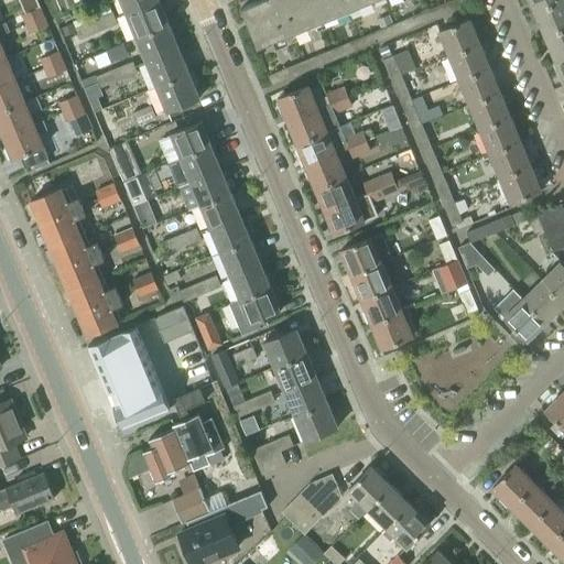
[(154,0),(120,0),(126,12),(154,0)]
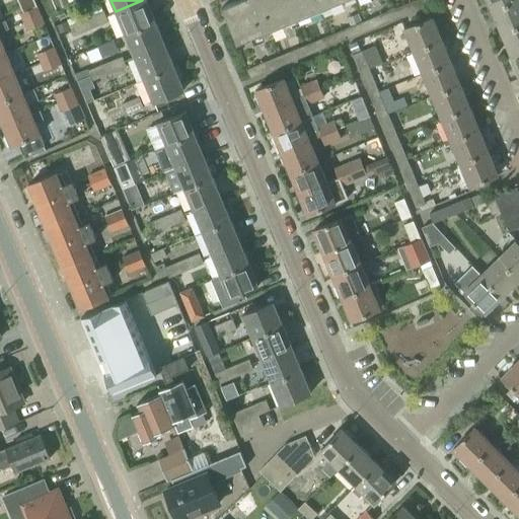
[(125,33),(156,21),(146,0),(142,0),(116,11),(125,33)]
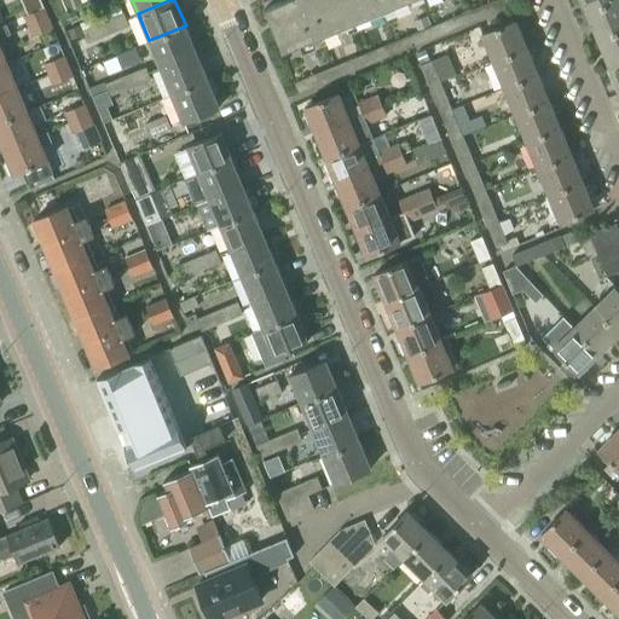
[(282,53),(352,24),(353,24),(342,0),(283,0),(264,9),(282,53)]
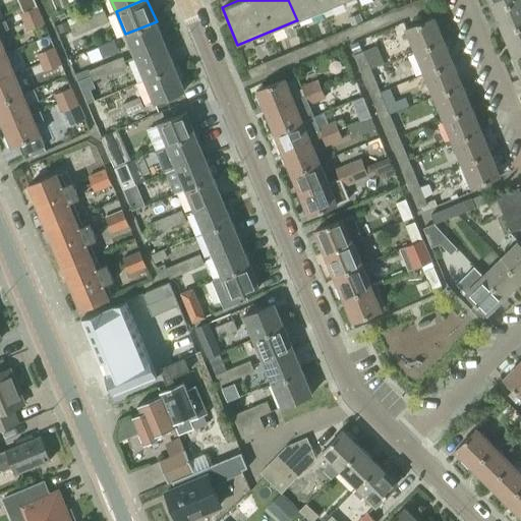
[(288,0),(297,20),(342,2),(347,0),(288,0)]
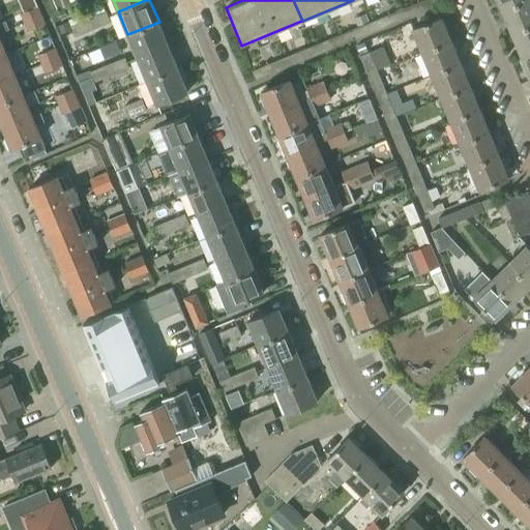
[(438,4),(436,0),(421,0),(418,1),(422,11),(438,4)]
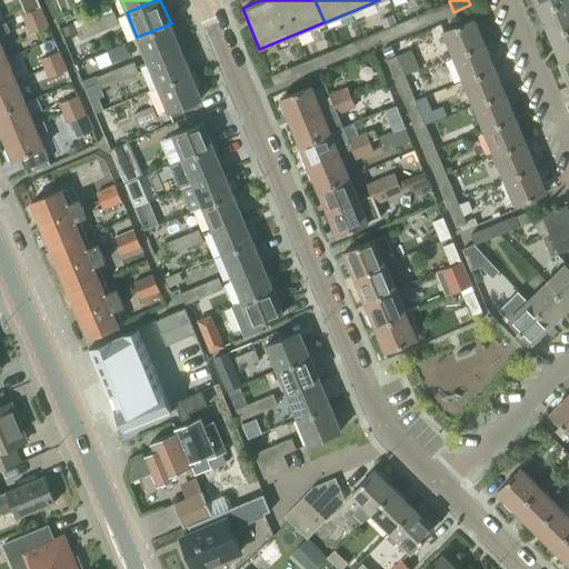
[(563,0),(535,0),(539,10),(563,0)]
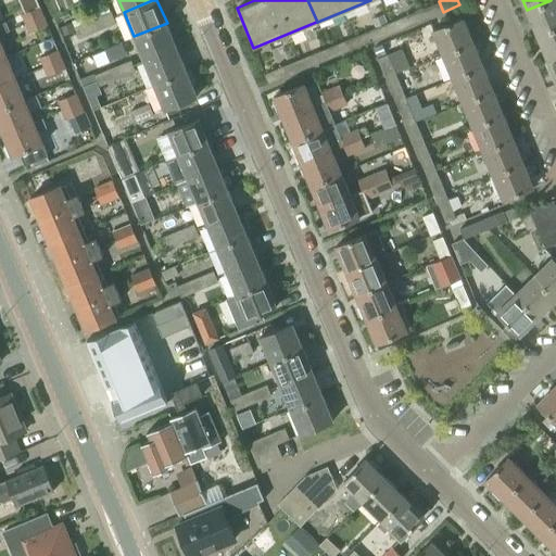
[(555,25),(555,0),(551,0),(527,10),(536,34),(555,25)]
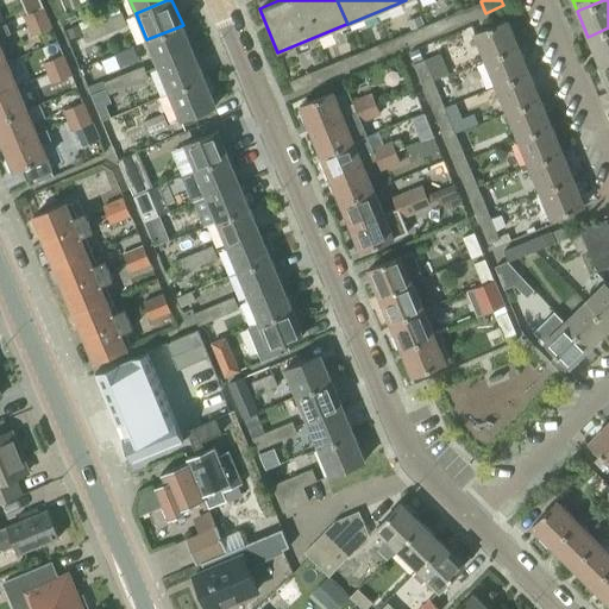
[(468,20),(485,13),(481,1),(464,8),(468,20)]
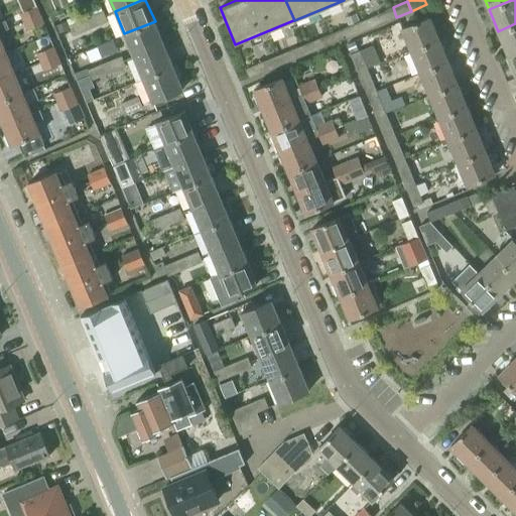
[(23,21),(40,14),(36,5),(20,12),(23,21)]
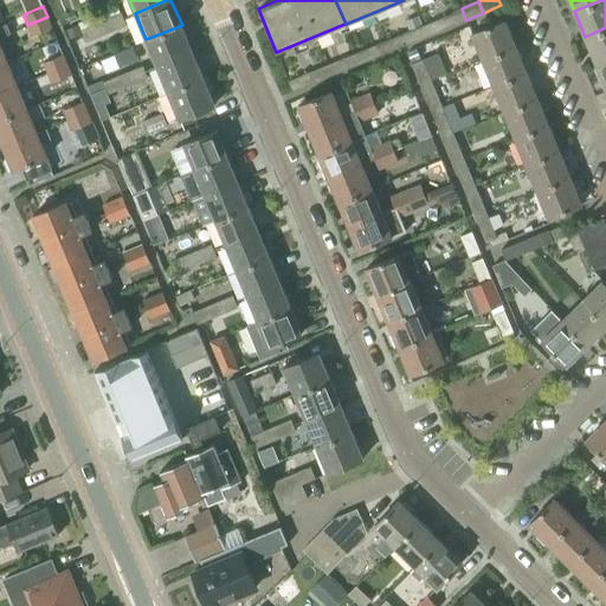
[(127,25),(121,12),(120,12),(118,7),(98,15),(107,33),(127,25)]
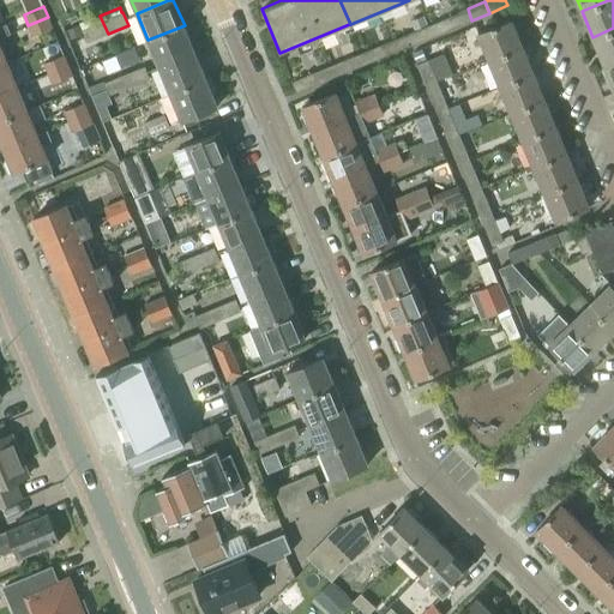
[(455,28),(471,20),(468,8),(450,16),(455,28)]
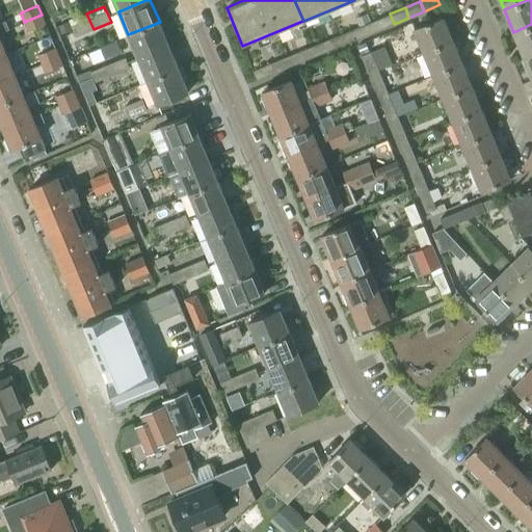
[(71,25),(75,36),(94,29),(86,14),(78,17),(77,16),(69,20),(71,25)]
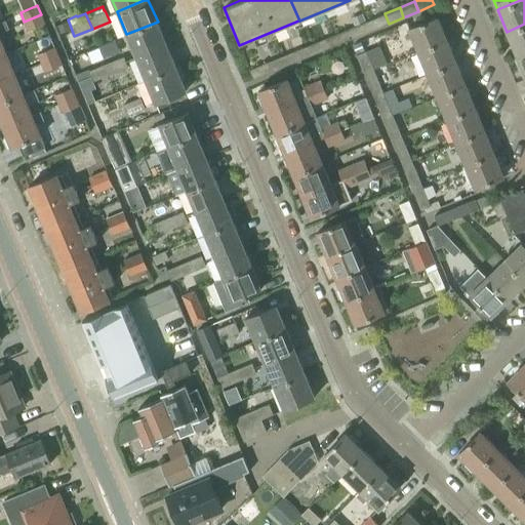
[(373,29),(389,24),(385,13),(369,19),(373,29)]
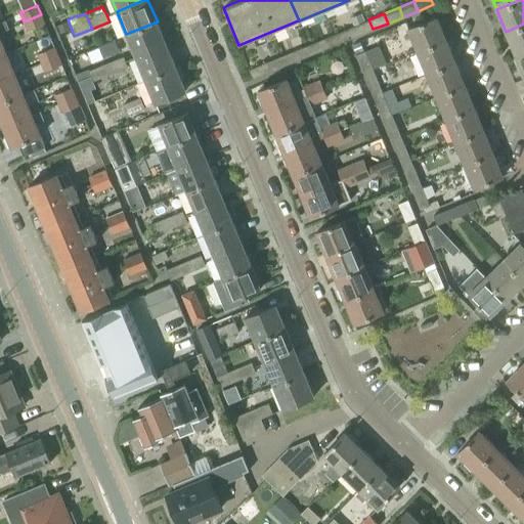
[(41,14),(24,22),(28,31),(45,24),(41,14)]
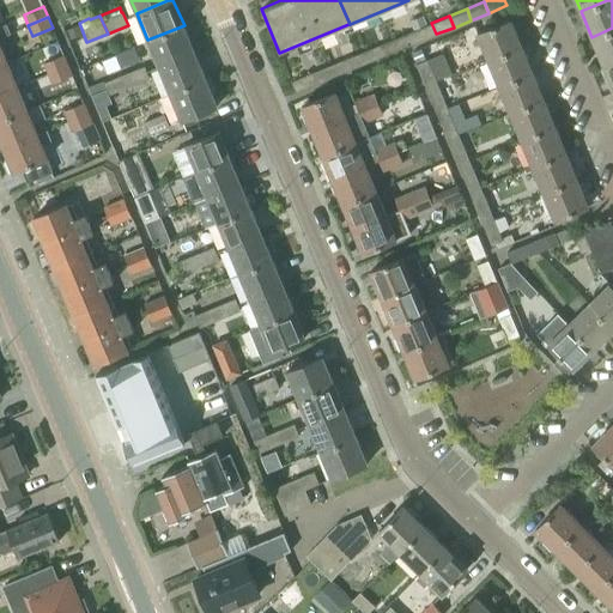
[(487,59),(522,46),(511,18),(477,32),(487,59)]
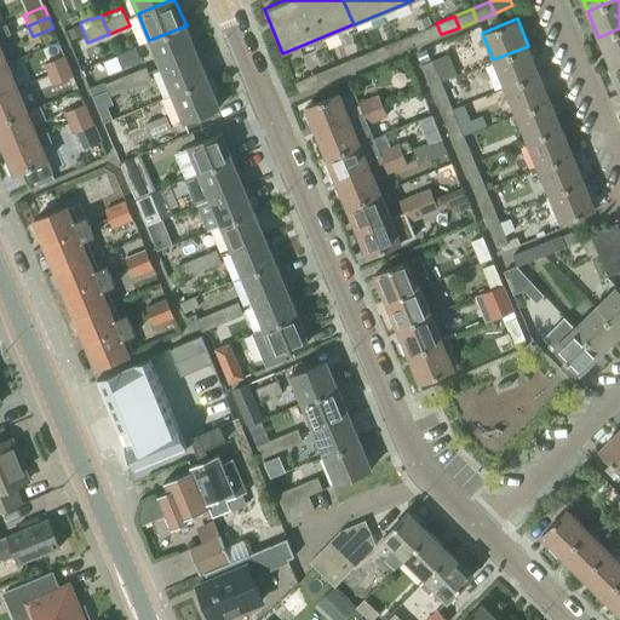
[(0,38),(11,34),(11,33),(6,23),(0,26),(0,38)]
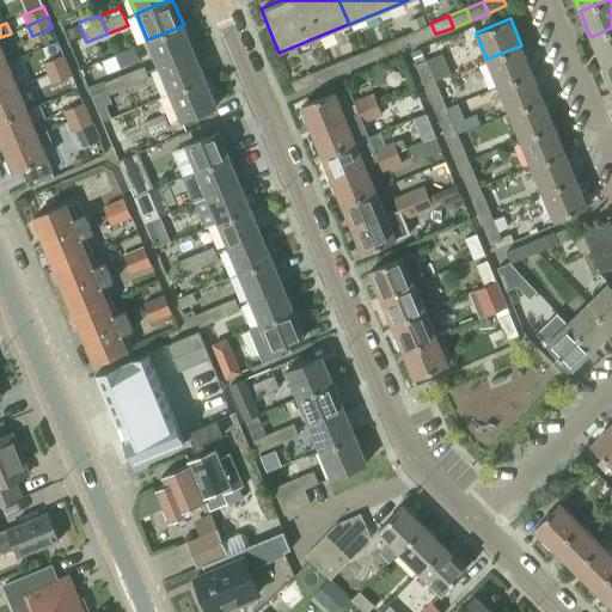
[(418,41),(435,34),(430,23),(414,30),(418,41)]
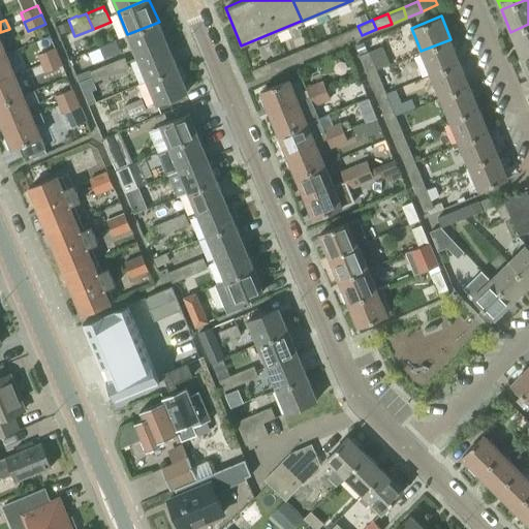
[(137,58),(168,44),(159,22),(127,34),(137,58)]
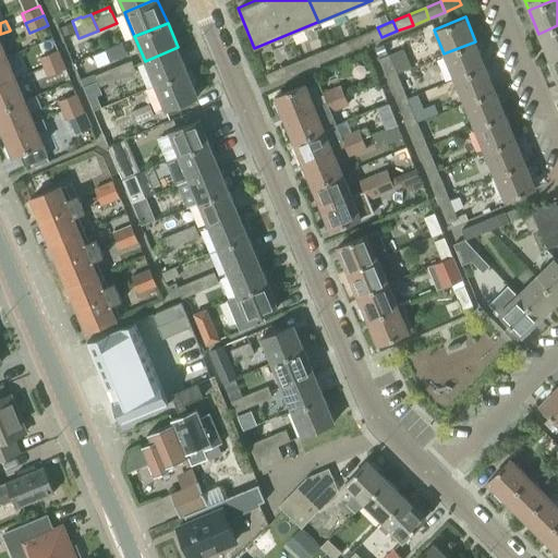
[(548,58),(557,53),(557,25),(538,34),(548,58)]
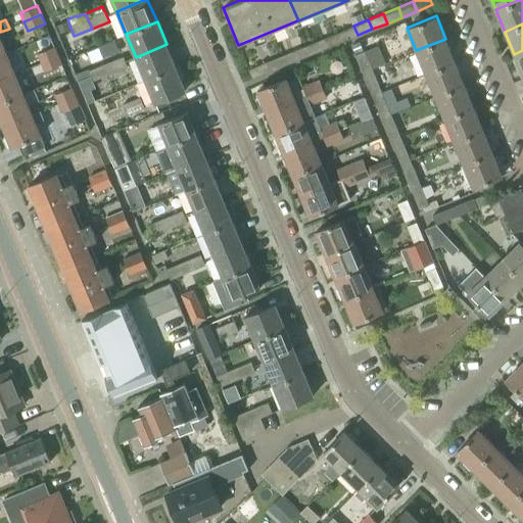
[(342,41),(358,35),(353,26),(338,32),(342,41)]
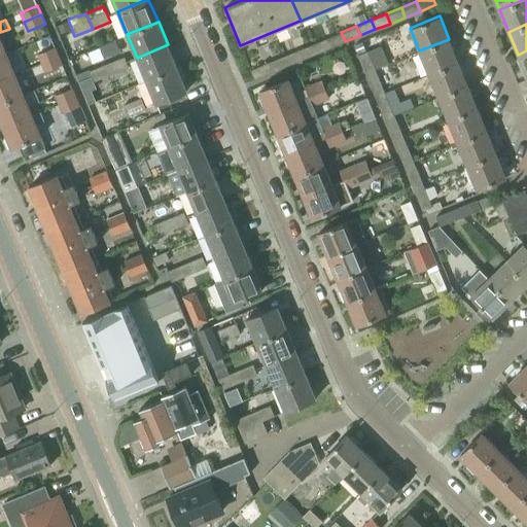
[(330,47),(345,41),(341,32),(326,38),(330,47)]
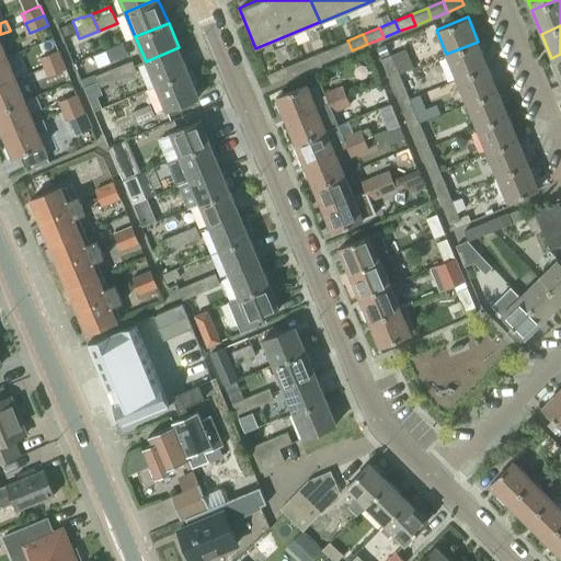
[(335,57),(352,50),(347,41),(331,47),(335,57)]
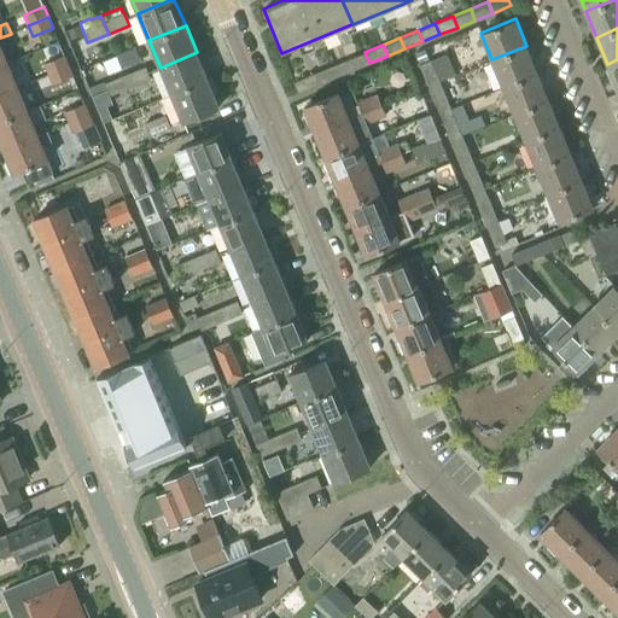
[(537,73),(526,46),(491,59),(503,87),(537,73)]
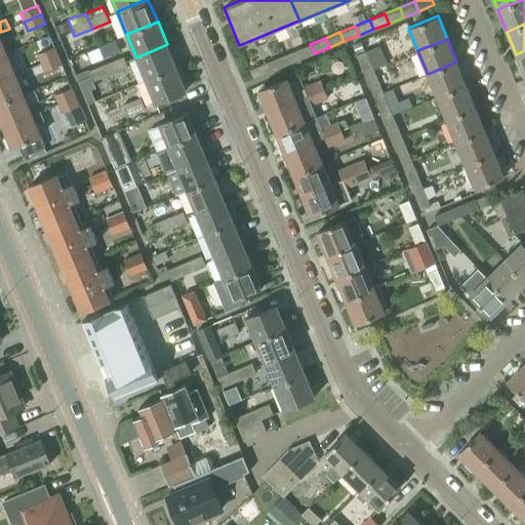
[(146,80),(176,68),(167,44),(136,57),(146,80)]
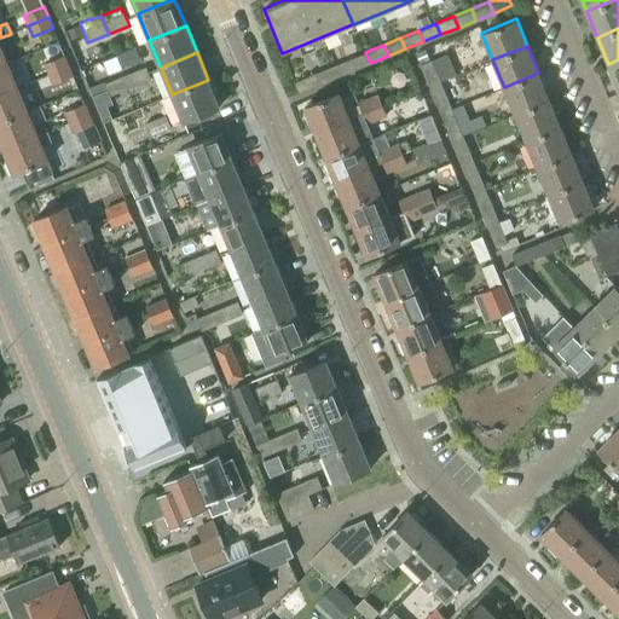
[(353,70),(370,63),(365,52),(348,59),(353,70)]
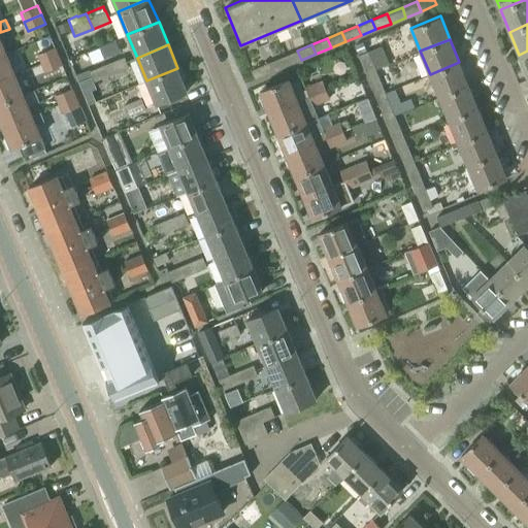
[(40,63),(59,55),(56,46),(36,54),(40,63)]
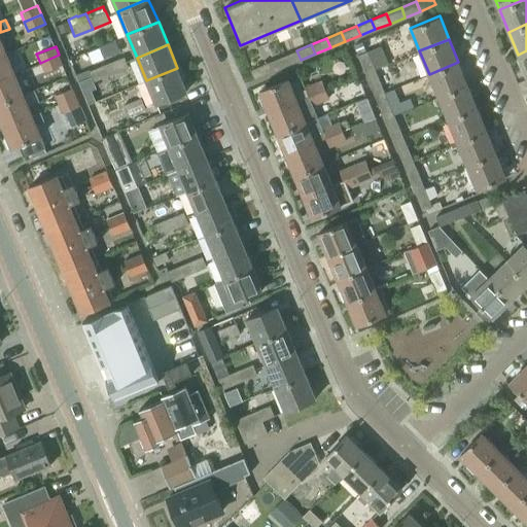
[(285,66),(301,60),(296,50),(281,57),(285,66)]
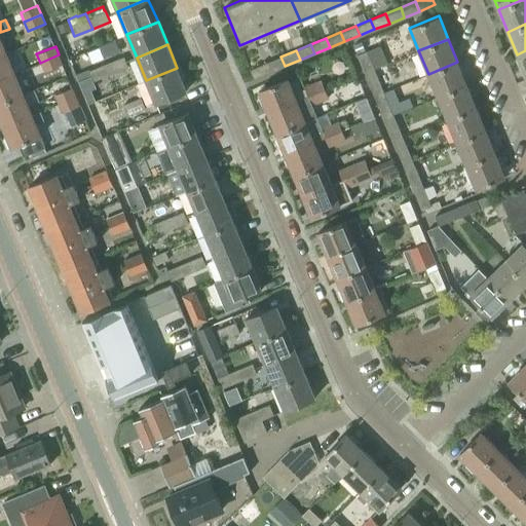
[(357,54),(365,74),(375,70),(367,50),(357,54)]
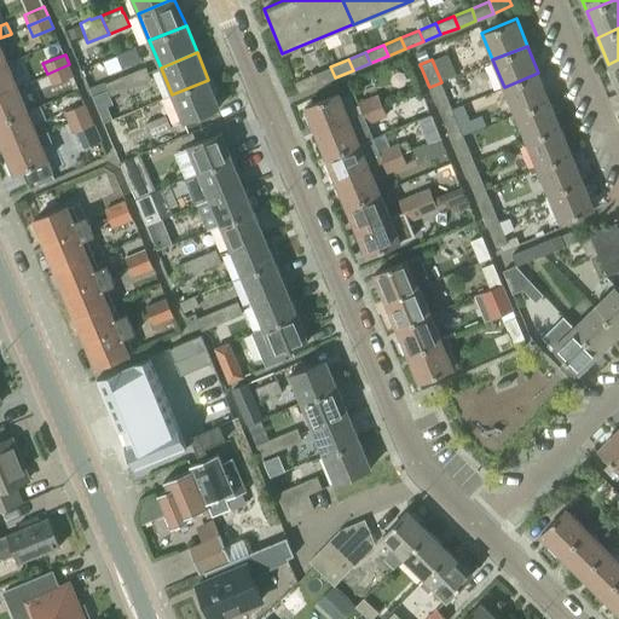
[(618,59),(608,64),(618,90),(618,59)]
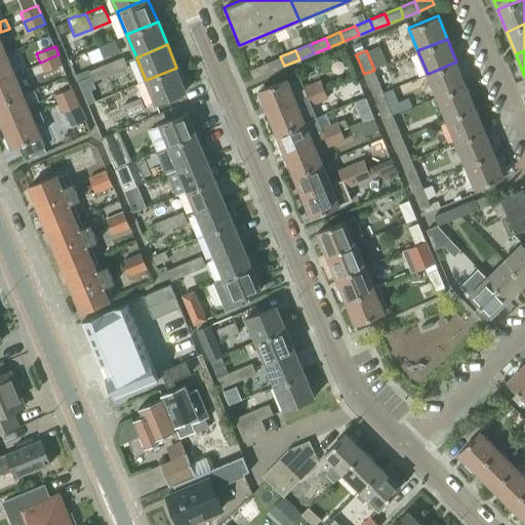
[(0,79),(15,74),(15,73),(7,53),(0,55),(0,79)]
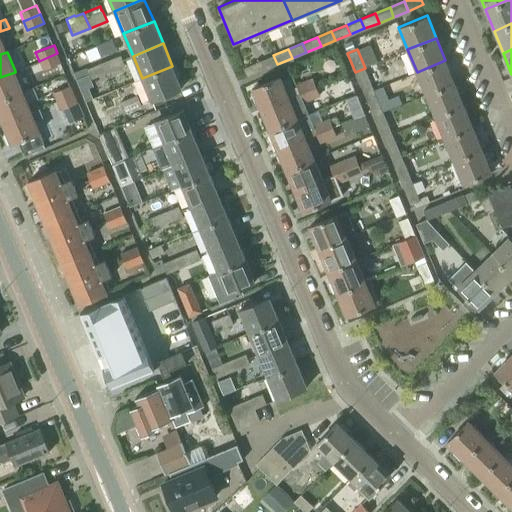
[(57,53),(39,61),(43,70),(61,62),(57,53)]
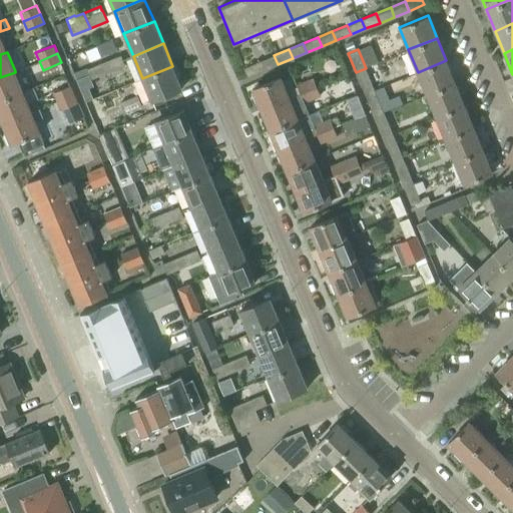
[(109,72),(125,65),(120,54),(104,61),(109,72)]
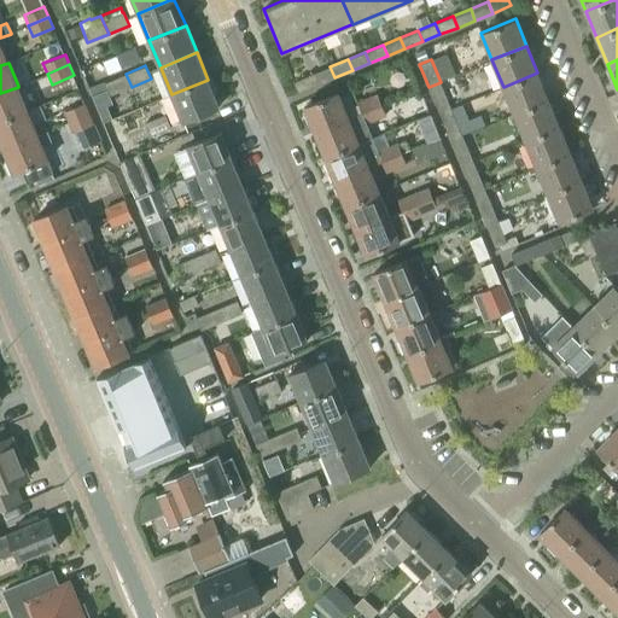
[(318,85),(334,77),(330,66),(313,74),(318,85)]
